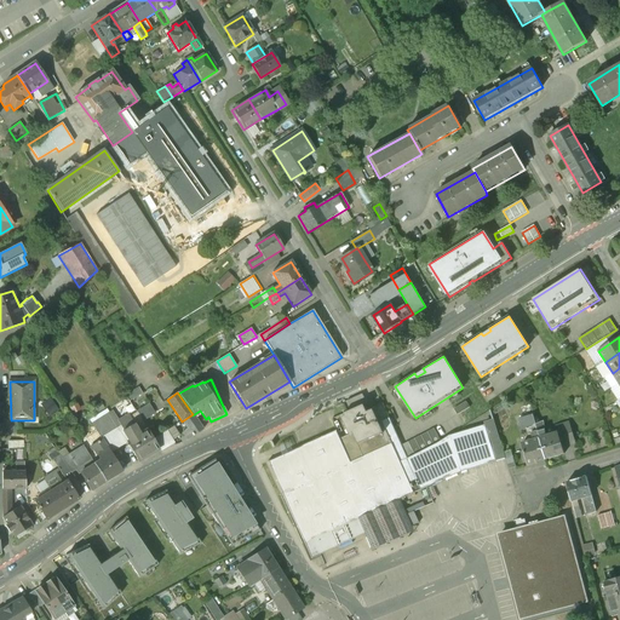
[(362,394),(346,402),(351,412),(366,405),(367,405),(362,394)]
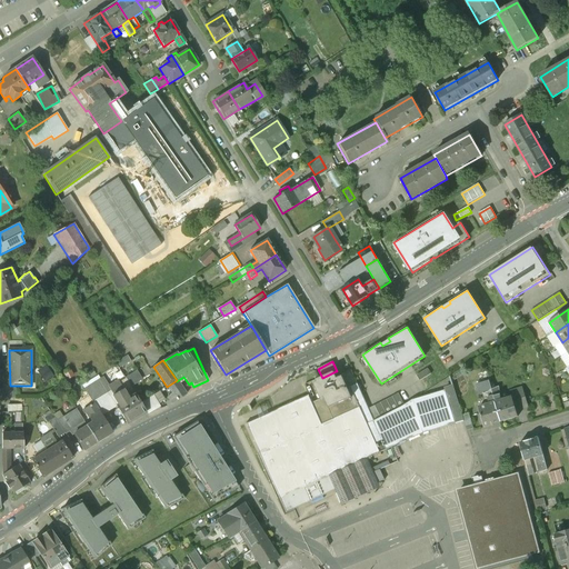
[(136,370),(125,378),(126,379),(130,386),(141,378),(136,370)]
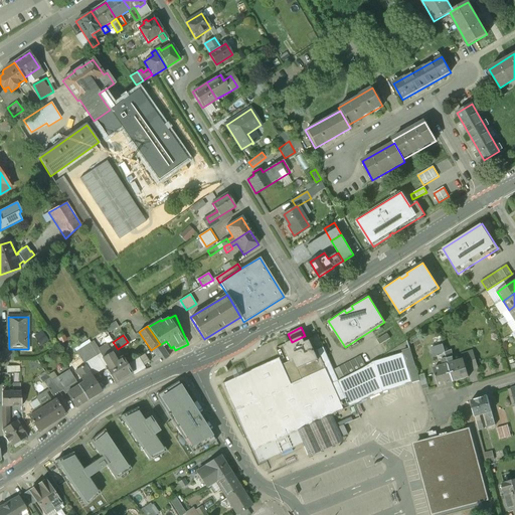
[(292,342),(288,343),(295,359),(296,360),(318,350),(315,351),(311,341),(311,340),(306,342),(304,336),(292,342)]
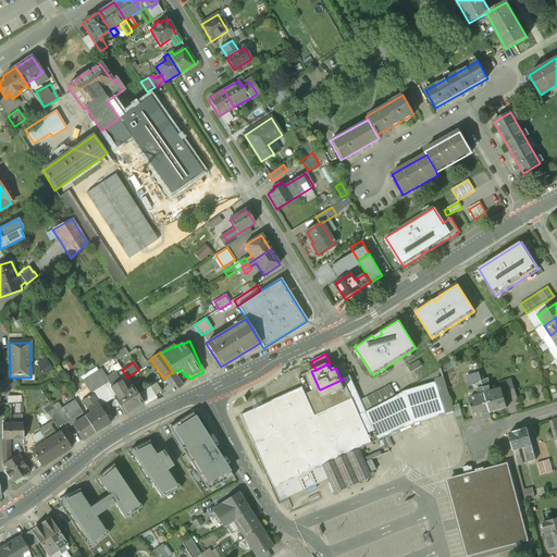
[(345,366),(336,369),(341,380),(344,379),(350,376),(345,366)]
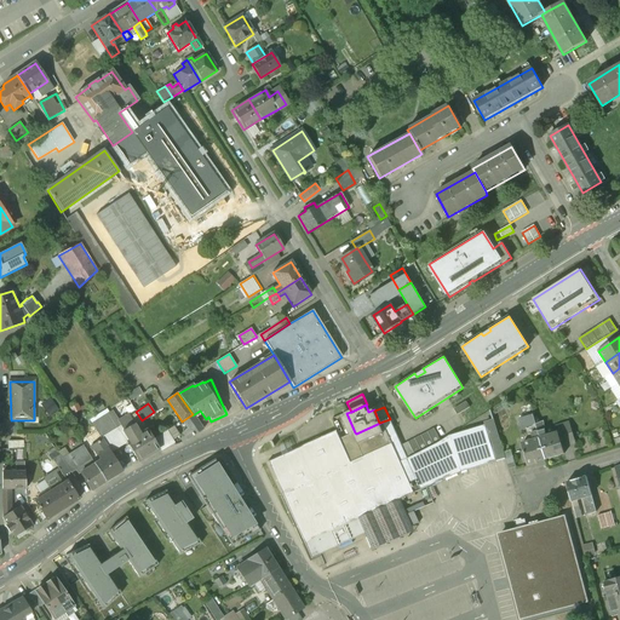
[(493,411),(480,413),(482,424),(487,423),(486,419),(494,417),(493,411)]
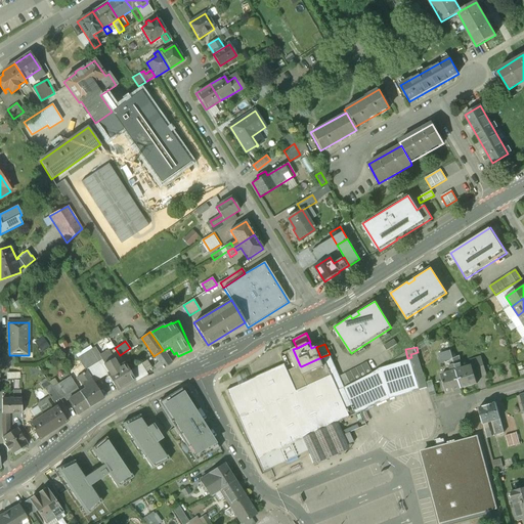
[(94,348),(84,354),(92,367),(102,361),(94,348)]
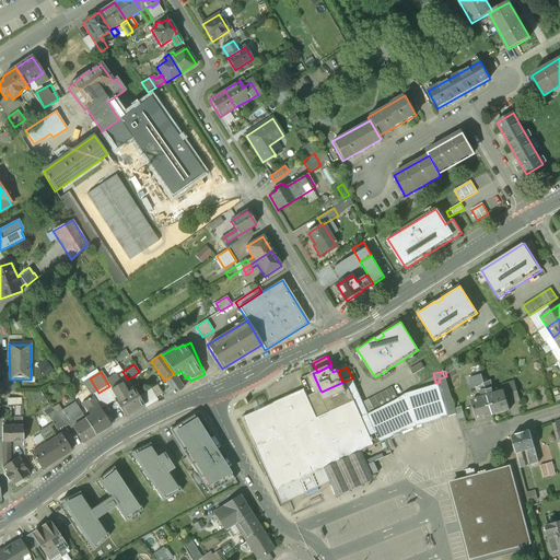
[(128,380),(124,373),(117,377),(120,383),(121,383),(127,393),(133,388),(129,381),(128,380)]
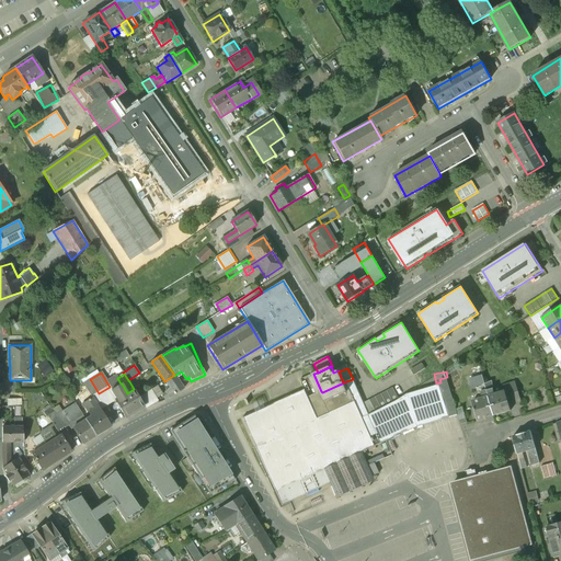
[(174,375),(164,381),(165,382),(165,381),(170,388),(165,391),(170,398),(183,389),(174,376),(174,375)]
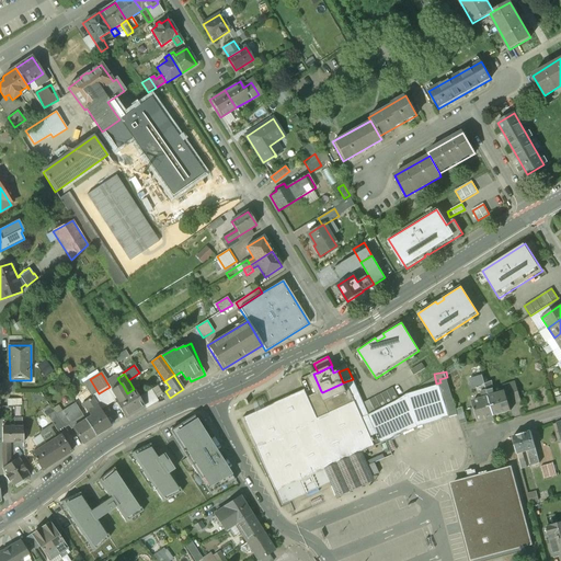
[(482,376),(470,379),(472,388),(470,389),(472,393),(476,392),(474,388),(477,388),(480,399),(488,397),(484,385),(482,376)]
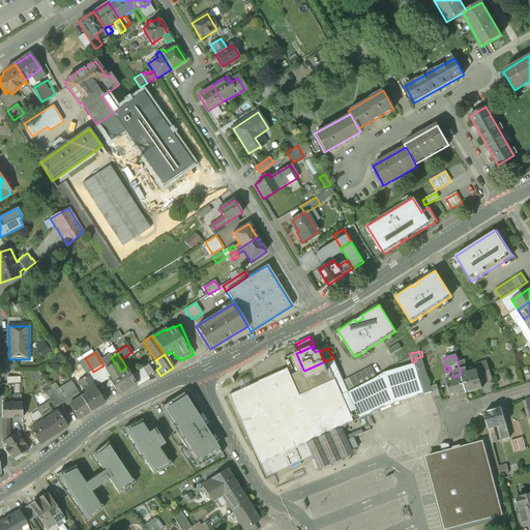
[(93,372),(85,358),(78,362),(83,371),(87,376),(93,372)]
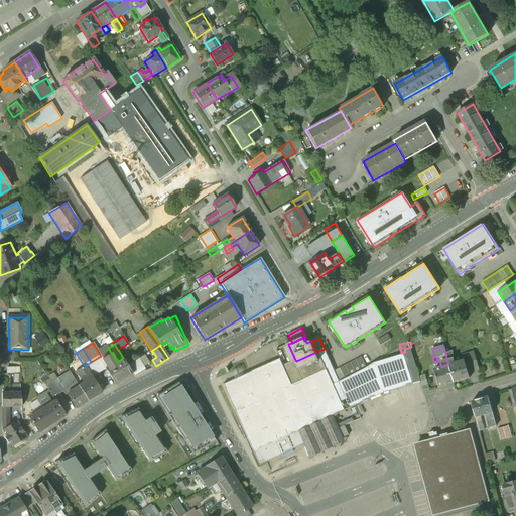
[(339,382),(325,349),(318,351),(341,401),(347,399),(339,382)]
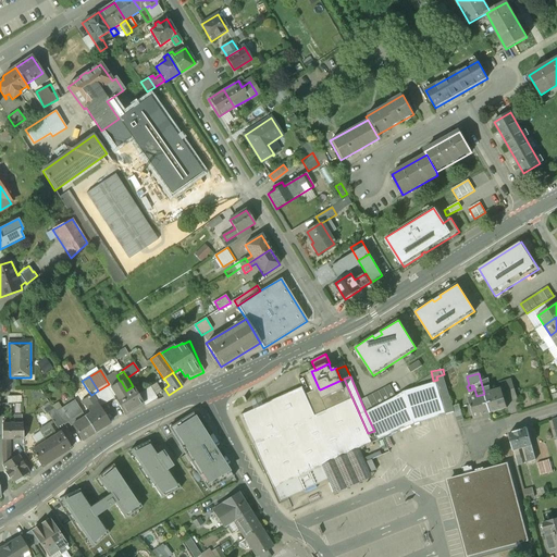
[(319,388),(307,394),(305,387),(242,413),(279,502),(330,480),(342,474),(346,483),(376,470),(372,460),(366,462),(360,448),(372,443),(368,433),(344,379),(320,390),(319,388)]
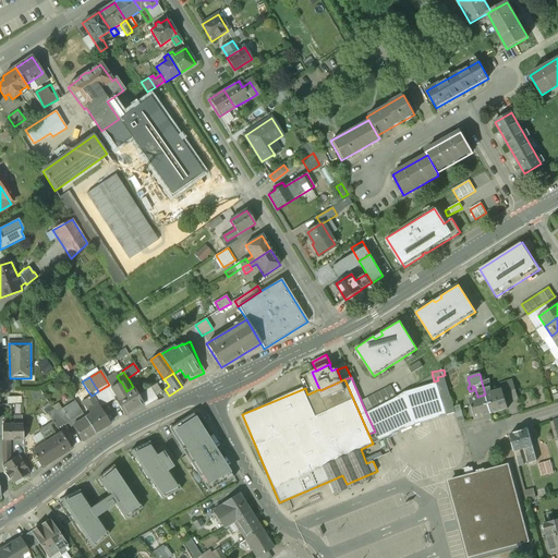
[(453,408),(445,380),(437,383),(447,415),(455,413),(453,408)]
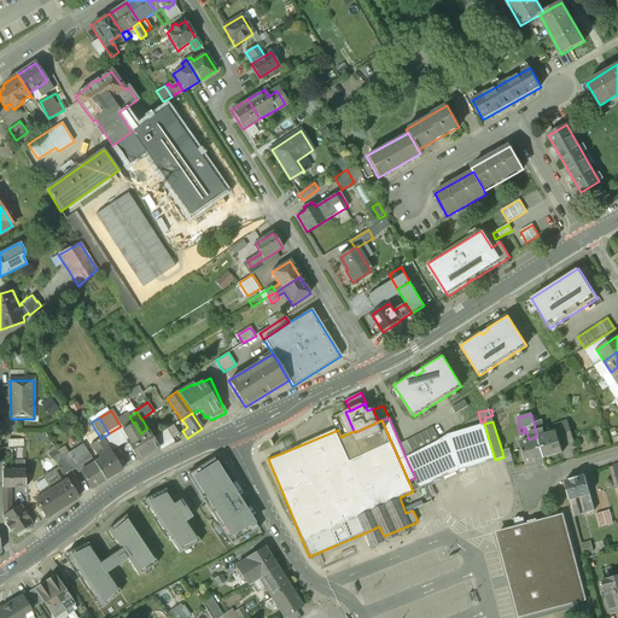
[(140,433),(134,423),(133,423),(122,430),(128,441),(126,442),(138,460),(158,448),(152,437),(147,429),(140,433)]
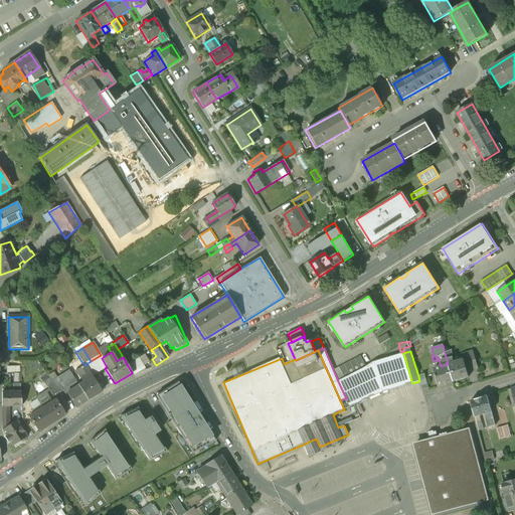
[(473,352),(462,356),(463,359),(466,368),(477,364),(473,352)]
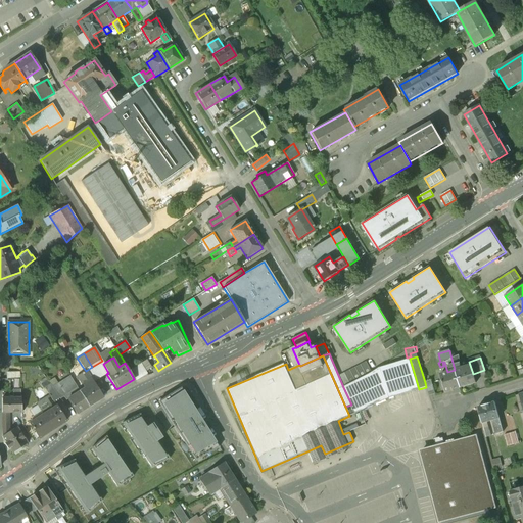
[(379,368),(369,374),(343,387),(351,405),(355,414),(389,398),(419,389),(410,359),(379,368)]
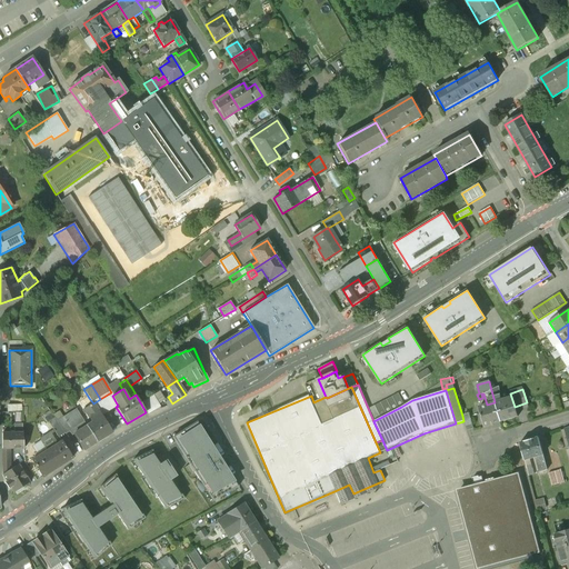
[(160,392),(153,396),(158,405),(165,400),(160,392)]
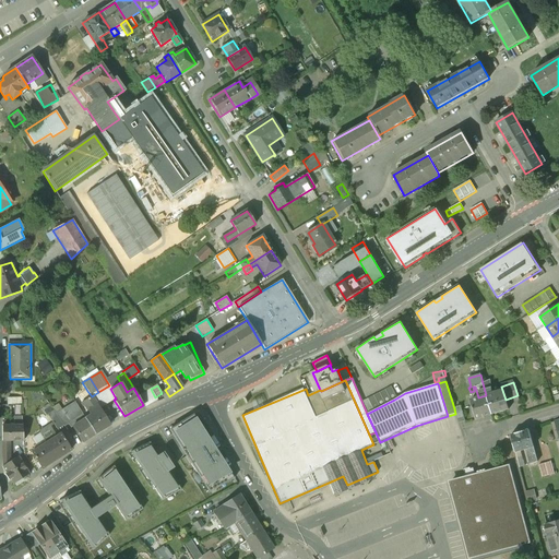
[(150,389),(138,395),(143,405),(155,397),(151,389),(150,389)]
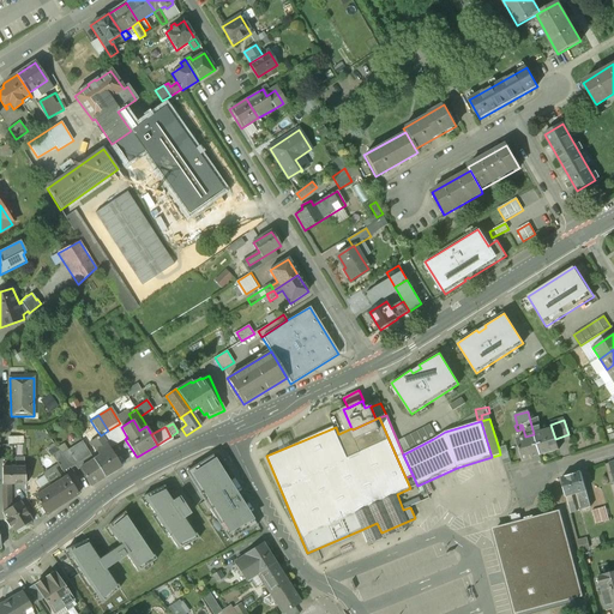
[(540,432),(534,434),(541,455),(559,450),(555,439),(552,428),(540,432)]
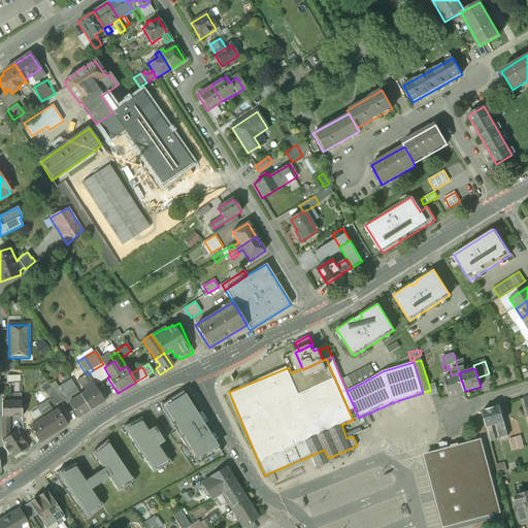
[(83,369),(73,375),(78,384),(80,383),(84,388),(92,383),(87,374),(83,369)]
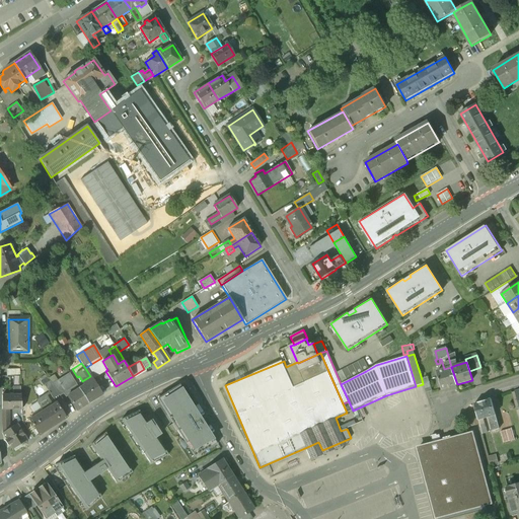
[(444,369),(437,371),(442,389),(457,384),(451,367),(444,369)]
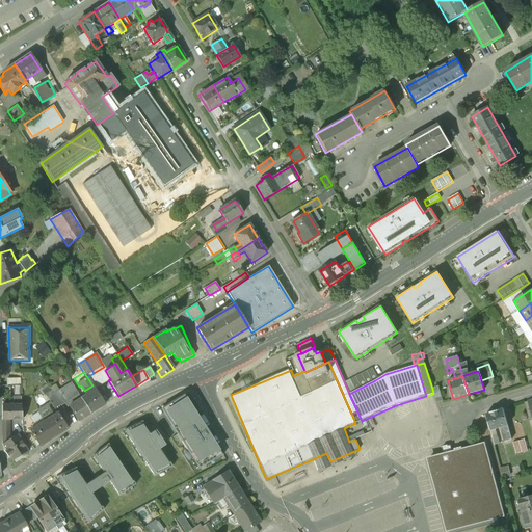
[(61,388),(58,383),(52,387),(59,397),(72,390),(74,394),(78,400),(80,398),(71,382),(61,388)]
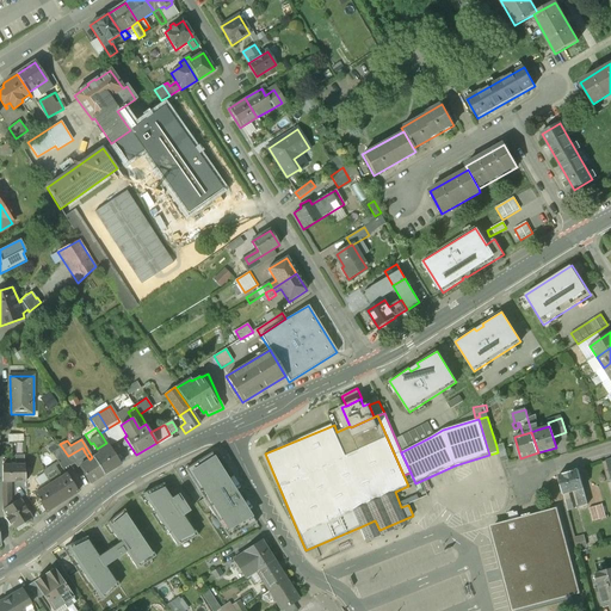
[(97,449),(96,449),(98,454),(92,457),(104,475),(121,464),(106,443),(97,449)]
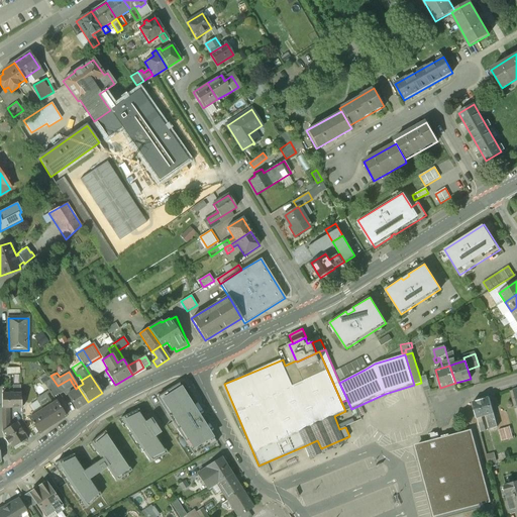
[(426,376),(420,378),(421,383),(424,391),(430,389),(426,376)]
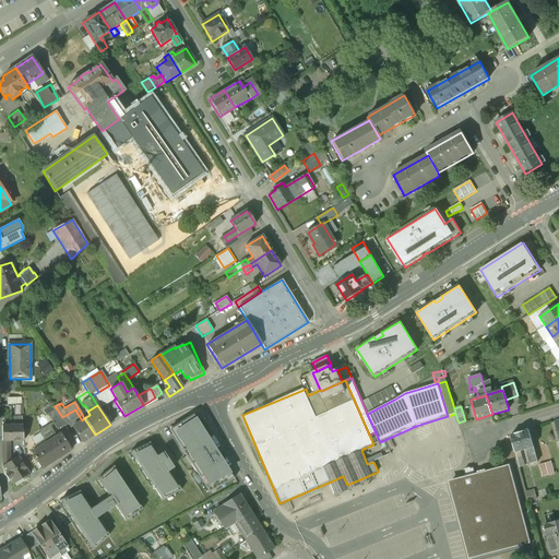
[(210,441),(194,415),(169,430),(186,456),(210,441)]
